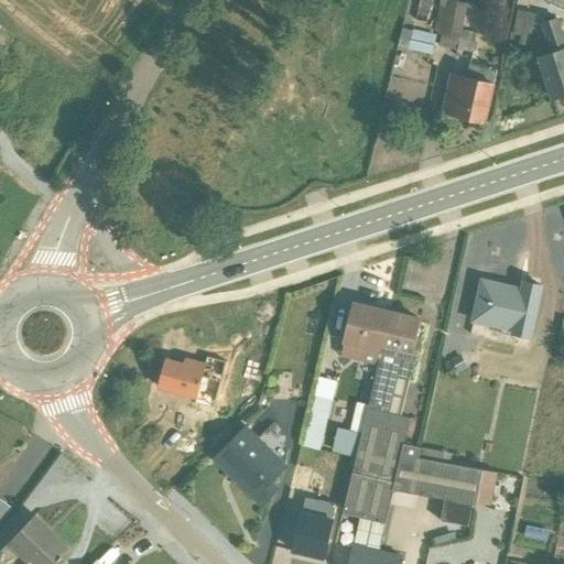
[(430,0),(420,0),(415,21),(425,23),(430,0)]
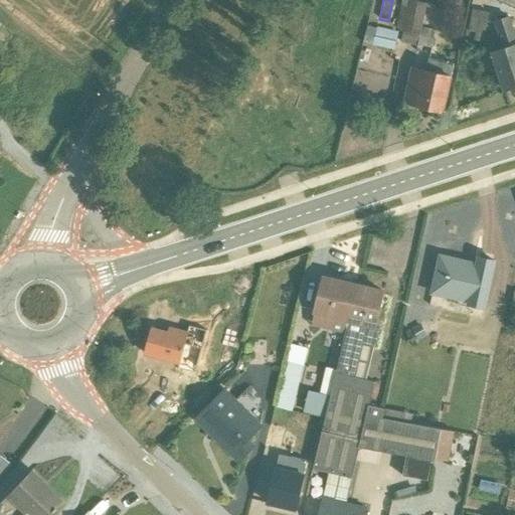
[(416,45),(430,47),(434,30),(421,27),(425,4),(408,0),(407,0),(401,0),(395,28),(402,32),(400,42),(415,46),(416,45)]
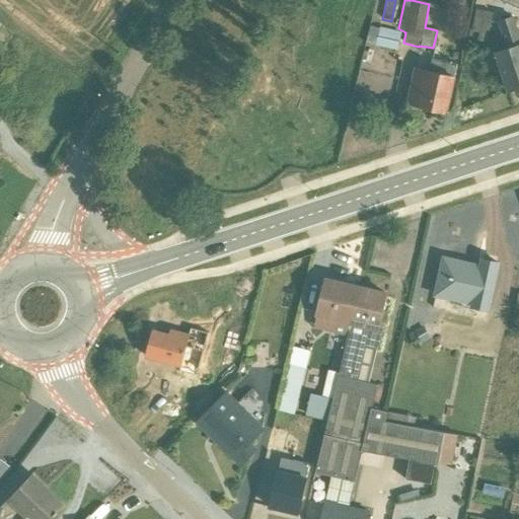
[(492,13),(475,10),(471,31),(477,32),(476,41),(486,43),(492,13)]
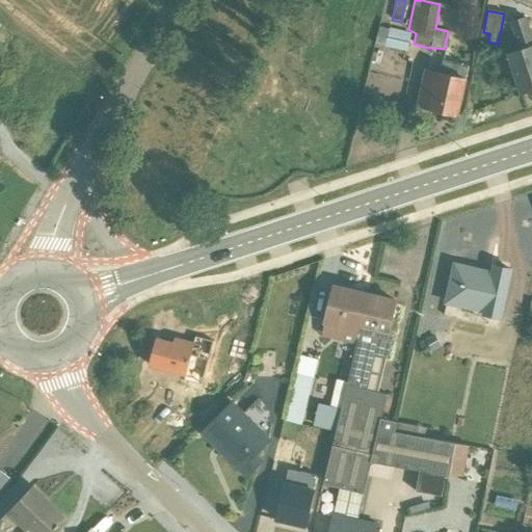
[(531,43),(524,19),(511,23),(516,38),(506,43),(510,53),(507,54),(521,94),(531,89),(531,43)]
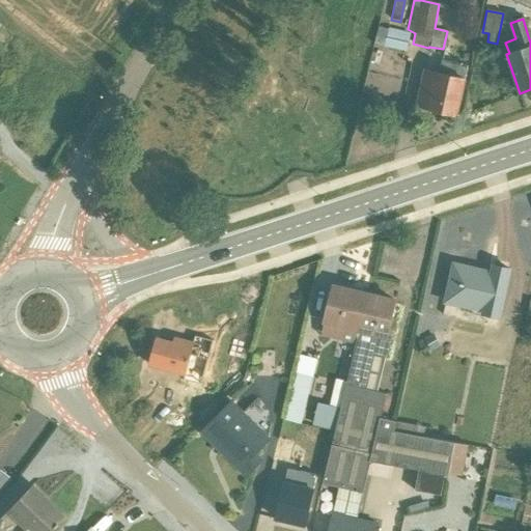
[(378,27),(373,44),(385,47),(385,48),(406,52),(410,32),(389,28),(388,29),(378,27)]
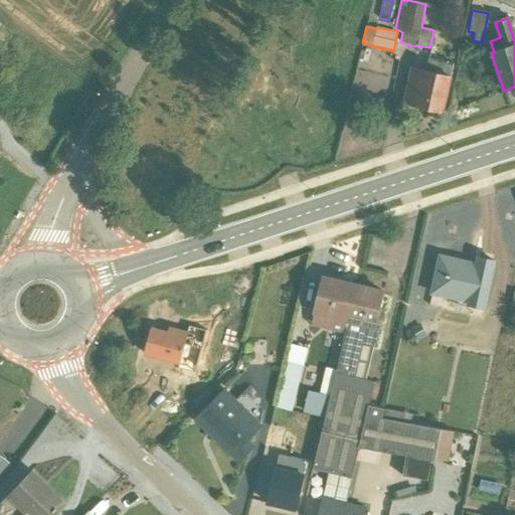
[(411,68),(403,103),(442,112),(452,63),(427,59),(425,71),(411,68)]
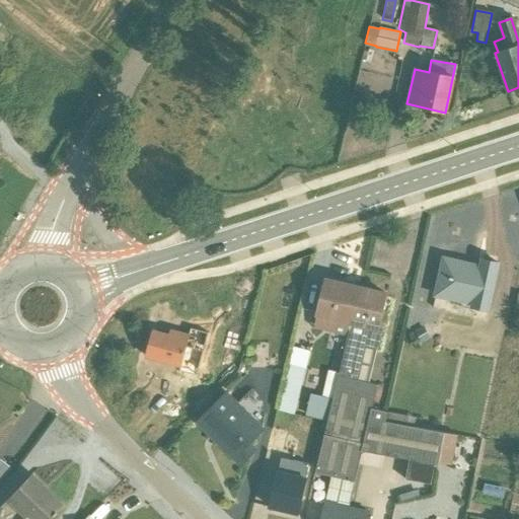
[(443,260),(432,297),(468,305),(468,308),(486,312),(497,265),(482,261),(479,270),(443,260)]
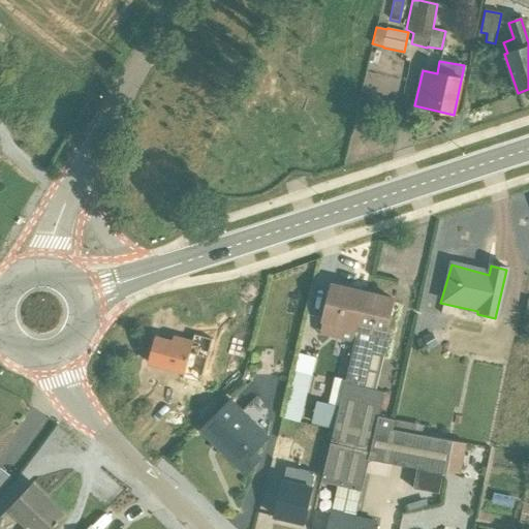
[(365,293),(331,285),(319,335),(353,343),(365,293)]
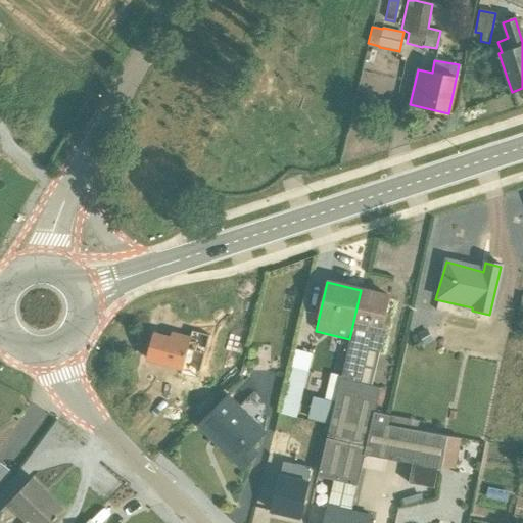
[(388,297),(387,296),(361,290),(340,379),(371,386),(378,352),(380,352),(388,317),(388,316),(384,315),(388,297)]
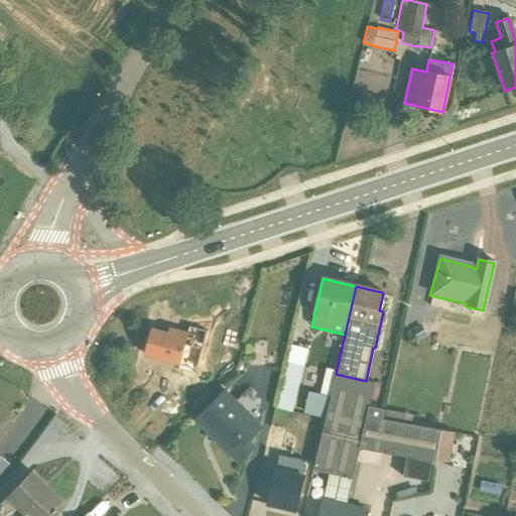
[(209,326),(199,356),(227,365),(236,334),(209,326)]
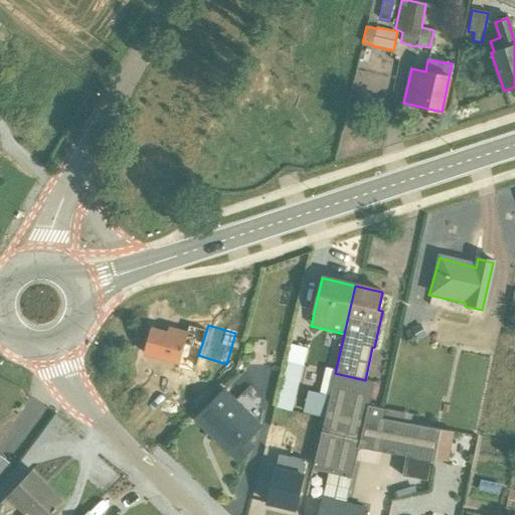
[(167,333),(151,329),(144,354),(180,364),(179,368),(194,372),(205,331),(188,327),(186,333),(168,329),(167,333)]
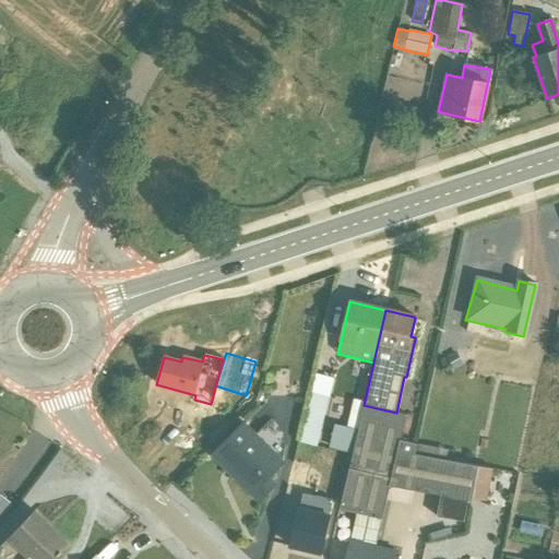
[(305,417),(321,421),(328,396),(310,392),(305,417)]
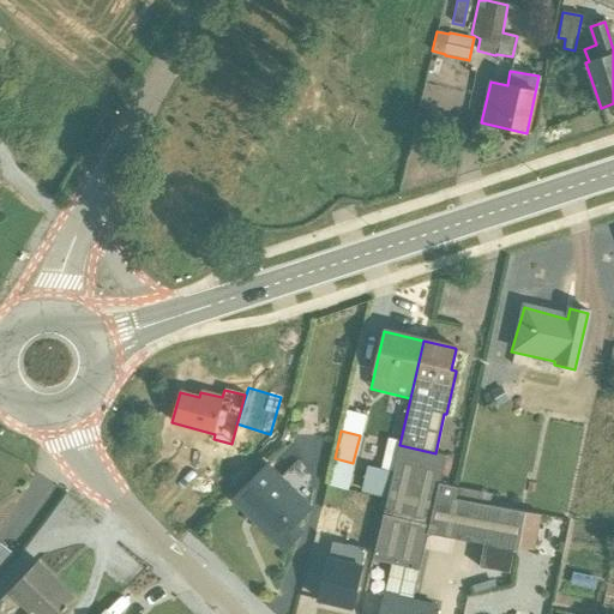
[(399,443),(387,439),(380,467),(392,470),(399,443)]
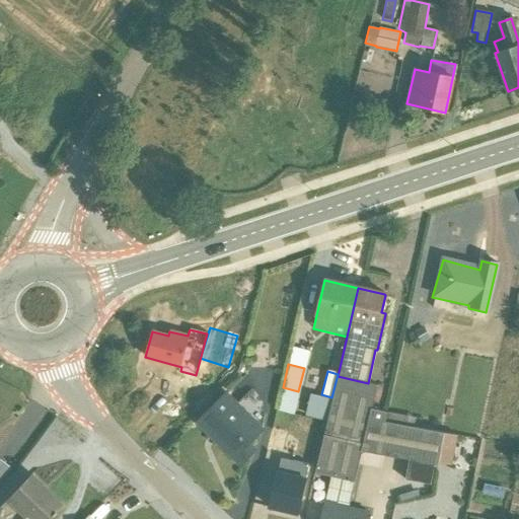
[(372,408),(377,385),(368,383),(338,376),(314,473),(354,483),(360,451),(377,454),(386,412),(372,408)]
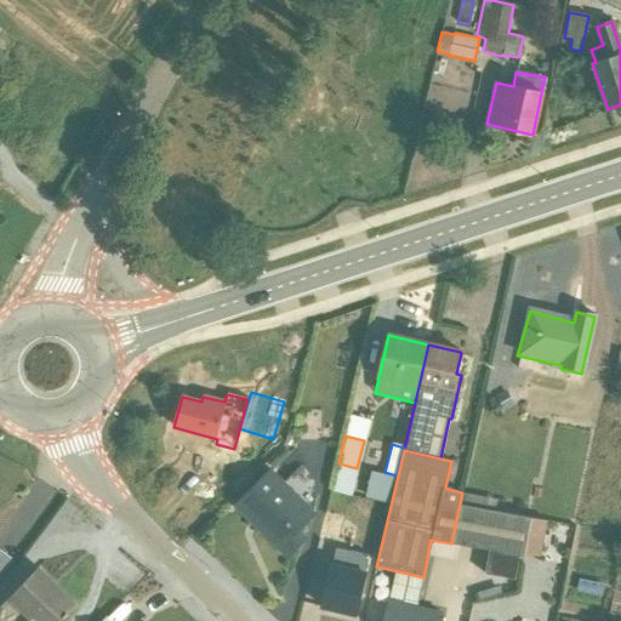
[(357,468),(339,463),(331,491),(351,496),(357,468)]
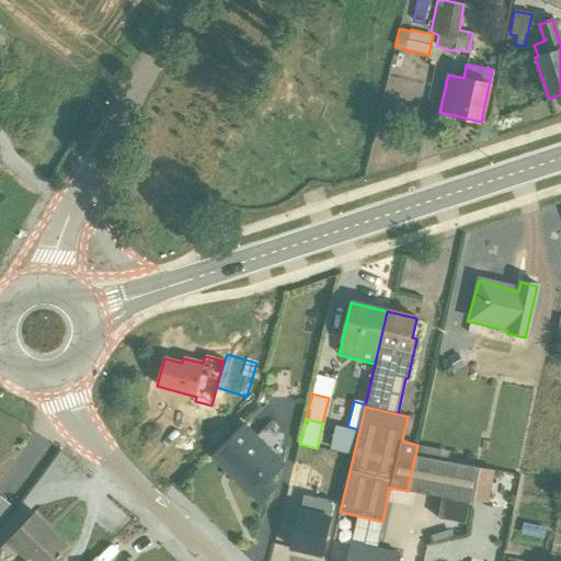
[(285,465),(245,424),(213,457),(259,502),(276,485),(271,479),(285,465)]
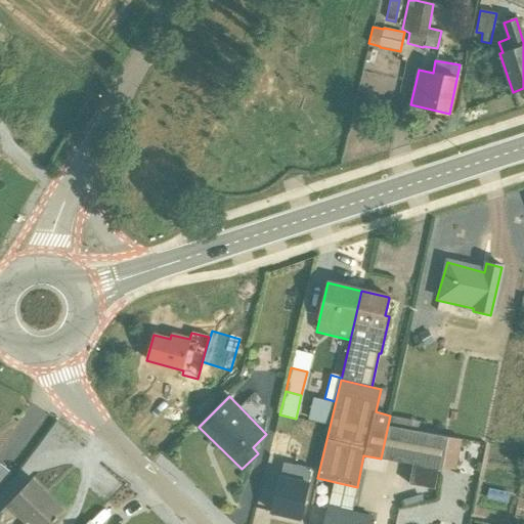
[(308,421),(328,425),(333,403),(313,398),(308,421)]
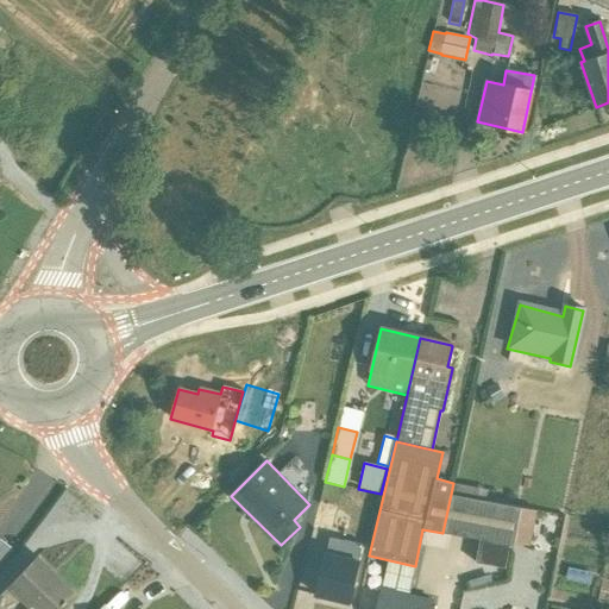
[(453,483),(451,495),(485,501),(487,490),(453,483)]
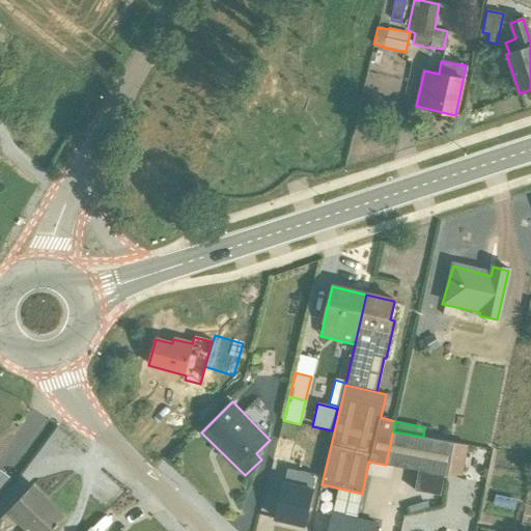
[(393,431),(386,465),(417,471),(414,491),(439,496),(443,475),(447,476),(447,474),(460,476),(467,445),(393,431)]
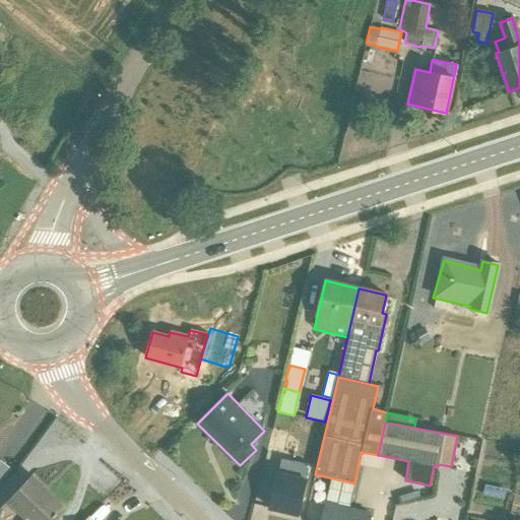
[(296,456),(298,444),(286,442),(288,433),(273,430),(269,451),(296,456)]
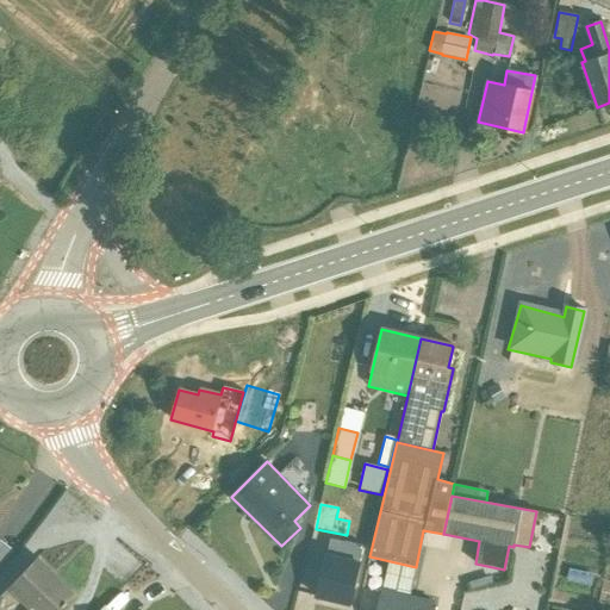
[(348,604),(362,546),(329,539),(315,596),(348,604)]
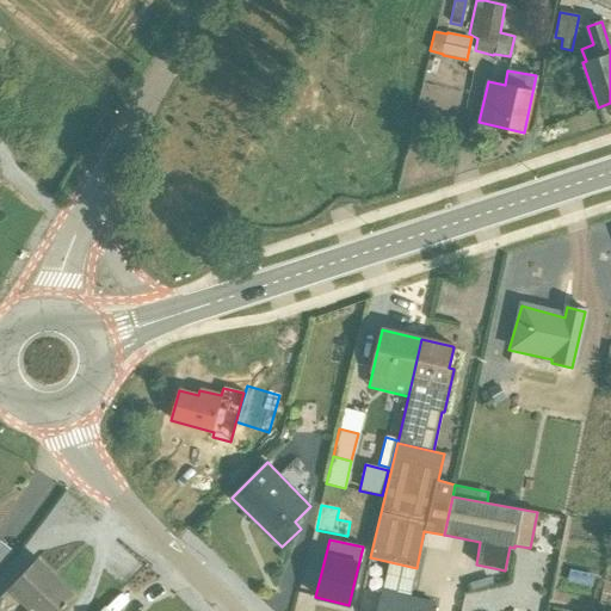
[(0,597),(0,610),(57,610),(72,597),(35,561),(0,597)]
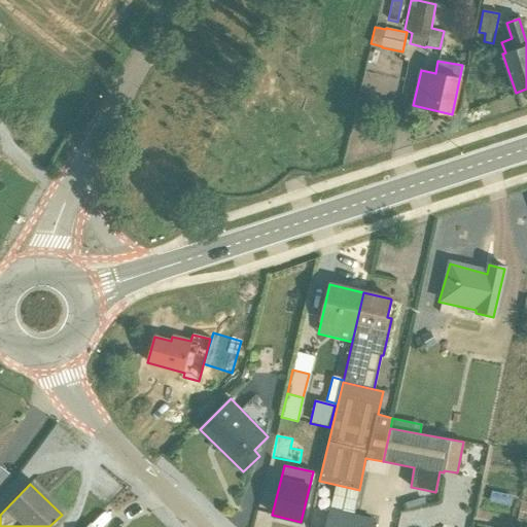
[(359,490),(336,485),(324,526),(372,526),(374,519),(354,514),(359,490)]
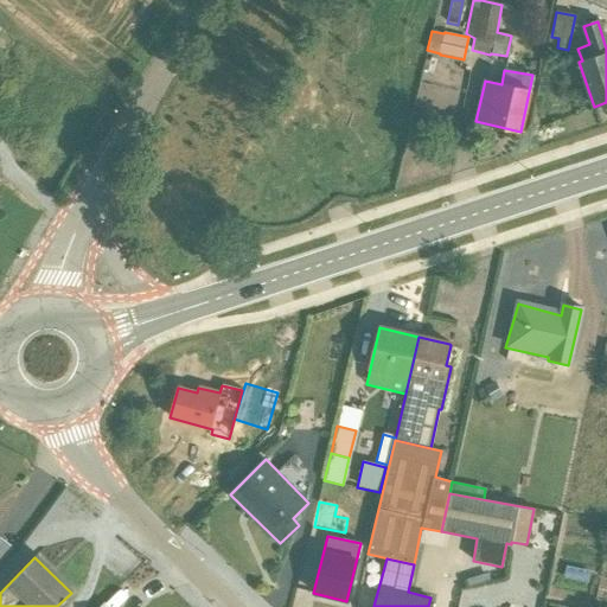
[(589,572),(566,567),(563,579),(587,583),(589,572)]
